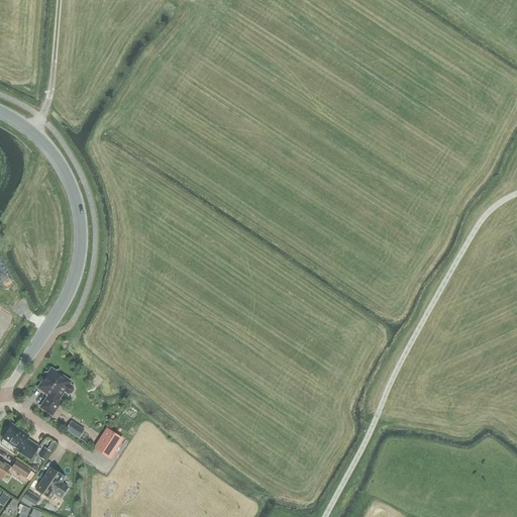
[(62,401),(58,399),(63,392),(68,395),(71,394),(74,390),(74,387),(69,384),(70,382),(60,376),(59,371),(54,372),(50,370),(49,373),(44,374),(45,378),(38,388),(46,394),(45,395),(46,397),(47,398),(41,408),(52,415),(62,401)]
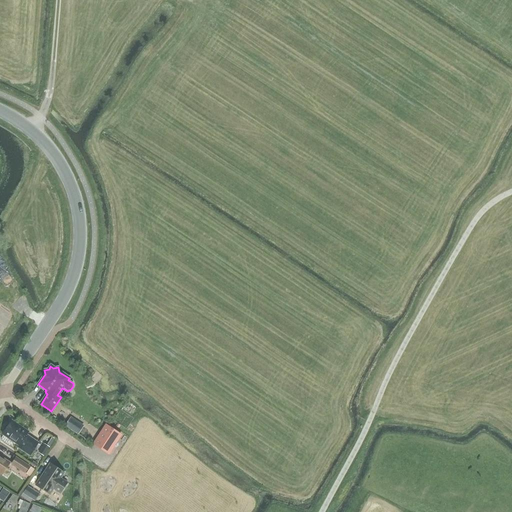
[(77,434),(82,427),(83,425),(70,417),(64,426),(77,434)]
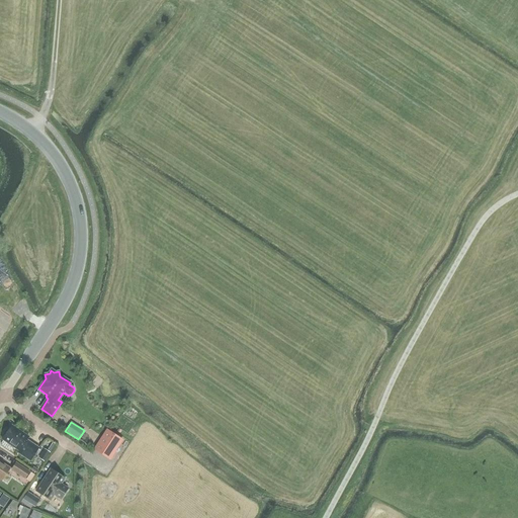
[(17,452),(29,460),(38,448),(26,440),(28,437),(11,425),(8,429),(6,430),(4,433),(4,436),(2,439),(18,450),(17,452)]
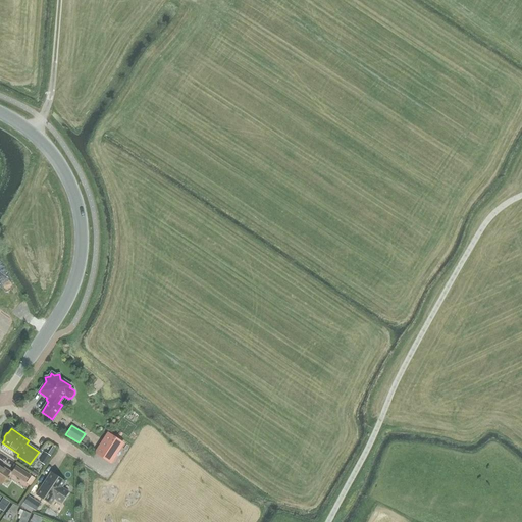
[(96,453),(110,462),(122,444),(107,434),(96,453)]
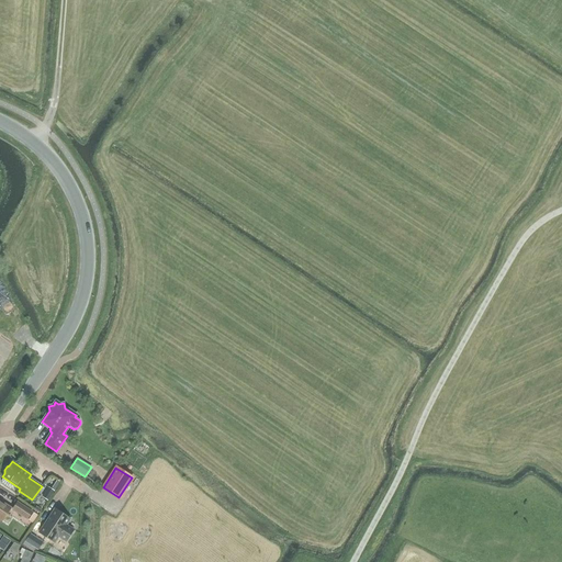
[(88,479),(97,485),(101,489),(103,485),(99,483),(102,479),(93,472),(88,479)]
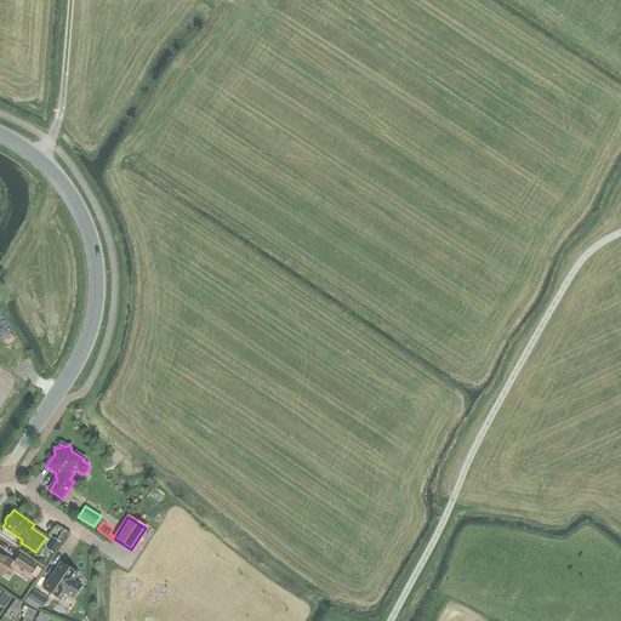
[(58,528),(53,536),(62,541),(67,533),(58,528)]
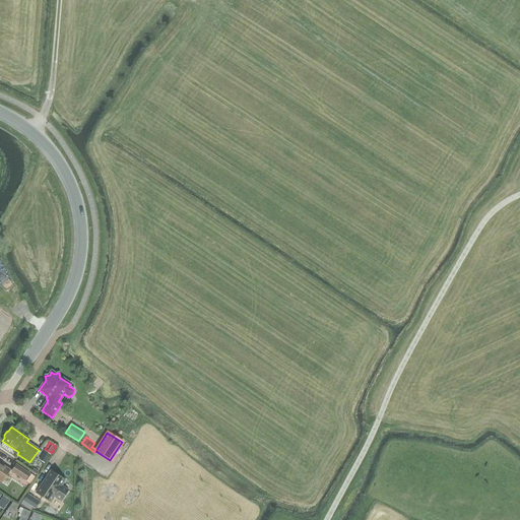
[(45,451),(39,459),(44,463),(50,455),(47,453),(45,451)]
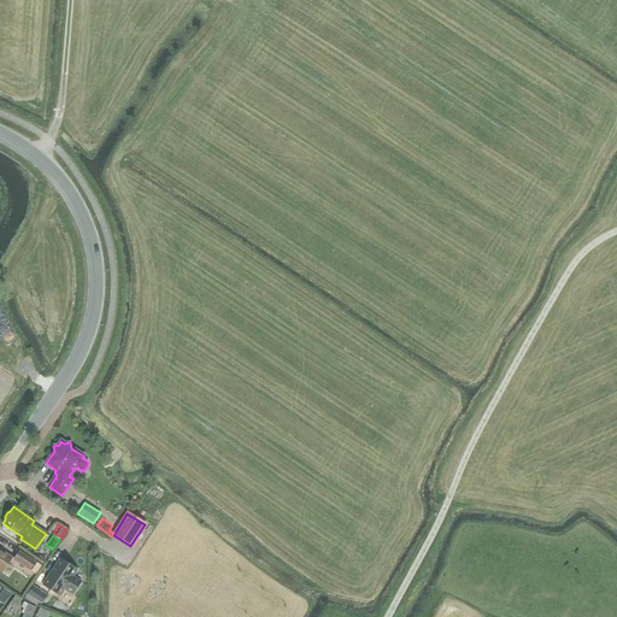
[(0,550),(0,570),(3,573),(12,558),(0,550)]
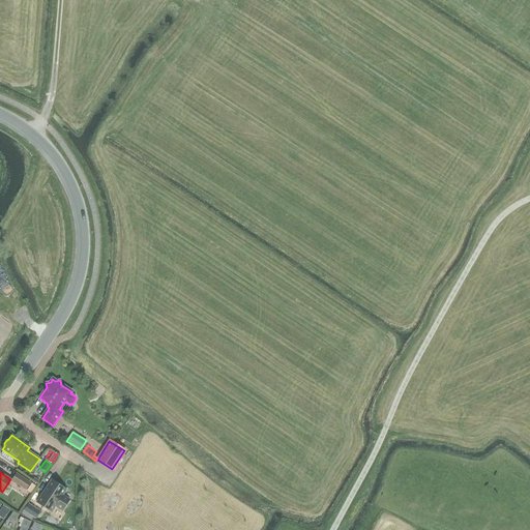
[(25,490),(30,482),(16,474),(11,480),(25,490)]
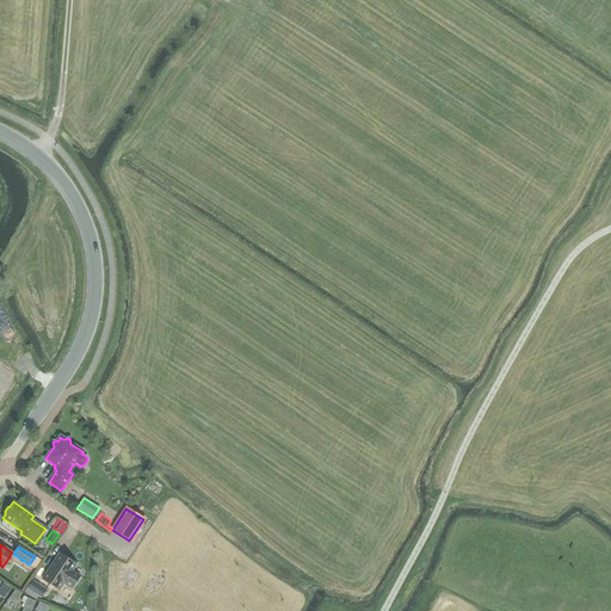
[(36,554),(43,559),(48,551),(41,547),(36,554)]
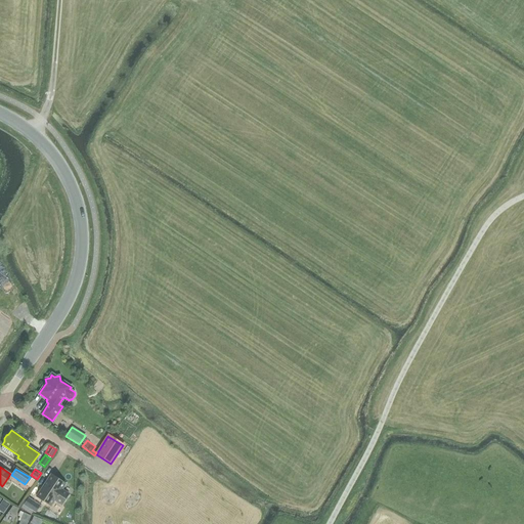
[(36,496),(50,507),(54,500),(61,505),(69,494),(61,489),(66,484),(50,475),(36,496)]
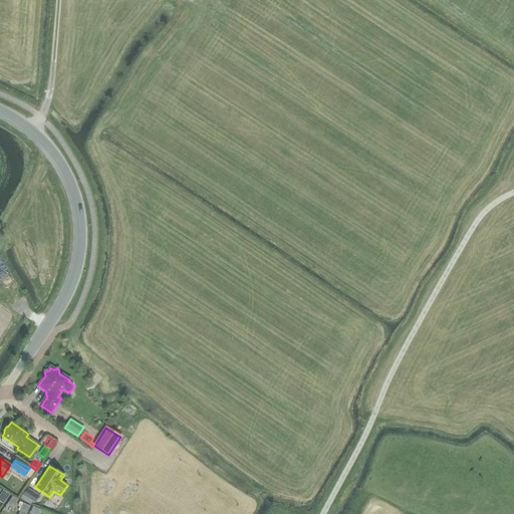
[(34,471),(30,469),(25,476),(29,479),(34,471)]
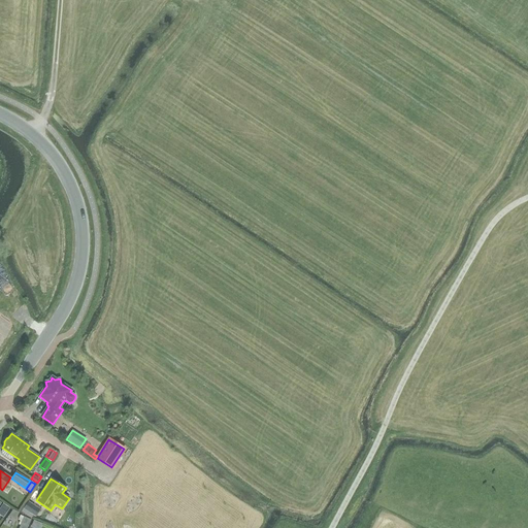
[(35,517),(40,509),(29,501),(24,508),(35,517)]
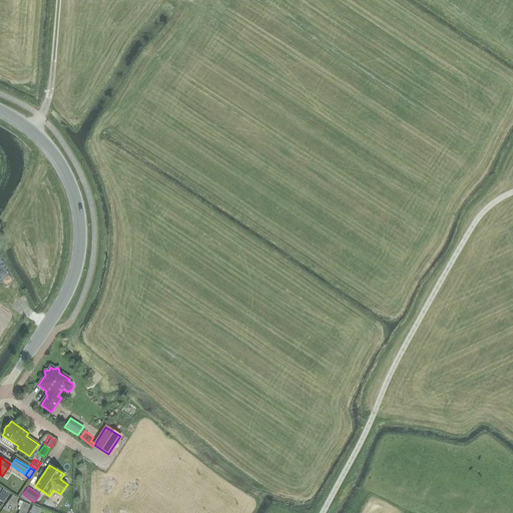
[(0,488),(0,496),(1,497),(0,498),(0,499),(3,502),(9,494),(0,488)]
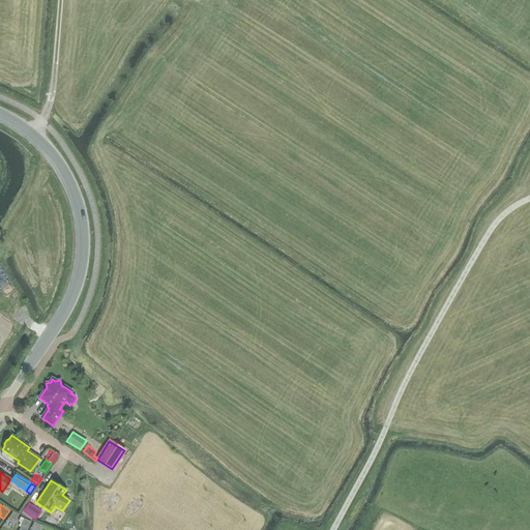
[(24,519),(19,529),(27,529),(31,522),(24,519)]
